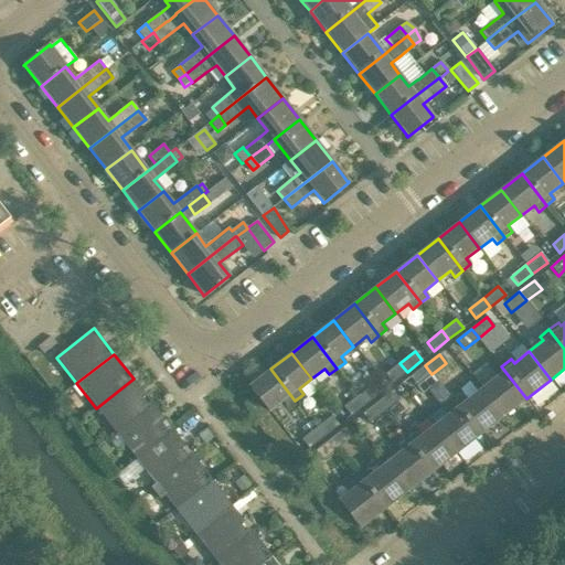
[(407,372),(400,363),(385,374),(392,383),(407,372)]
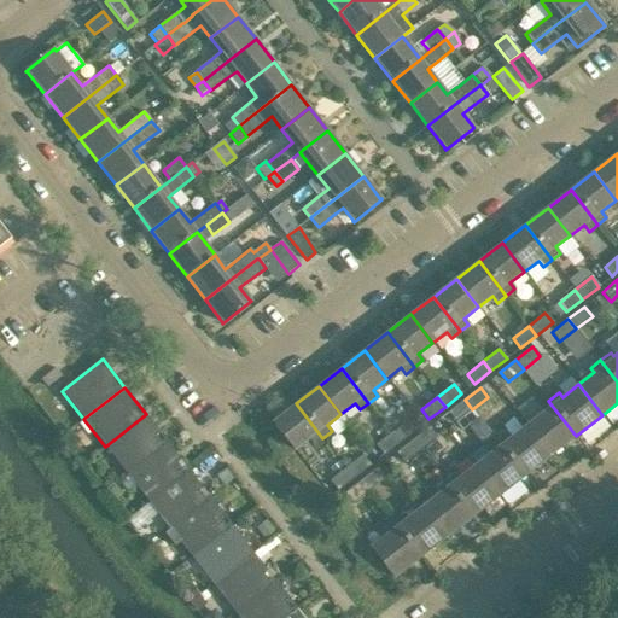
[(465,400),(448,412),(455,423),(472,409),(465,400)]
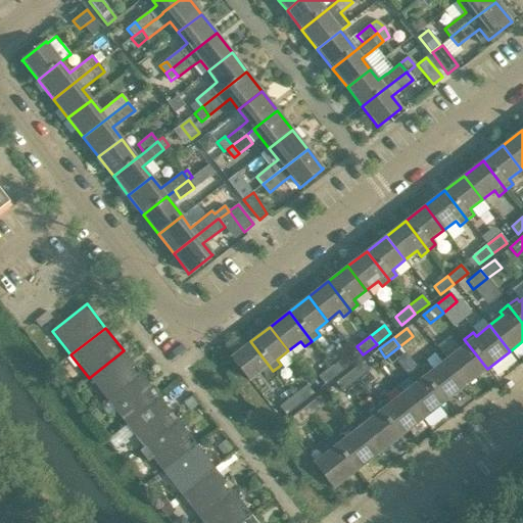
[(466,386),(487,369),(464,339),(456,346),(458,349),(445,360),(466,386)]
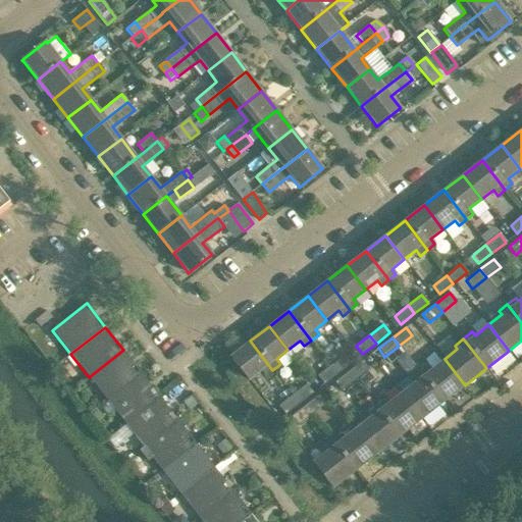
[(272,370),(250,341),(229,357),(248,381),(261,371),(265,376),(272,370)]
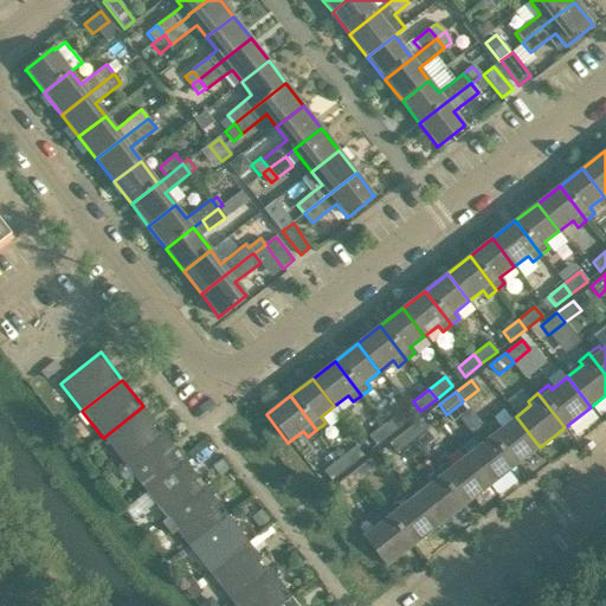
[(394,414),(386,405),(376,412),(385,421),(394,414)]
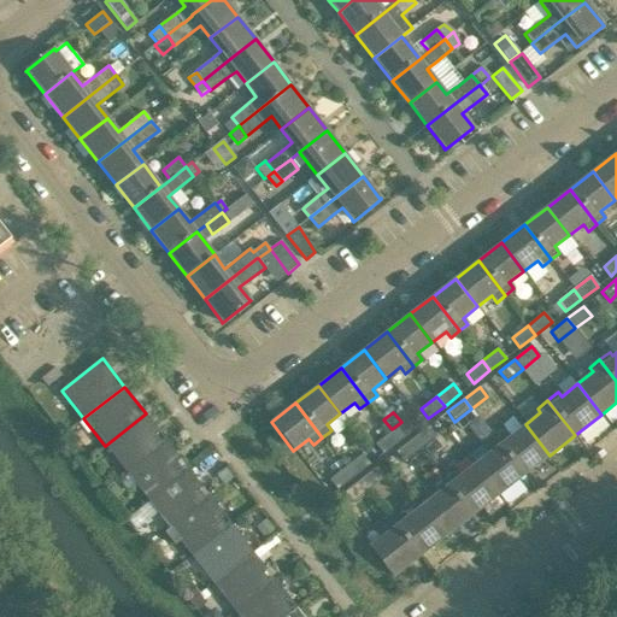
[(146,413),(105,446),(127,474),(166,441),(146,413)]
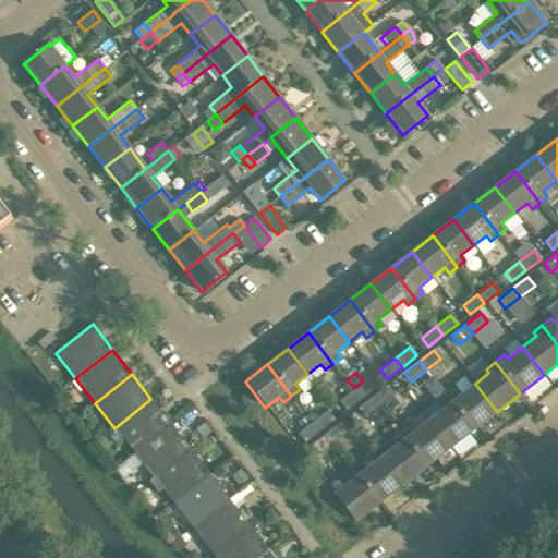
[(361,399),(375,388),(368,379),(354,390),(361,399)]
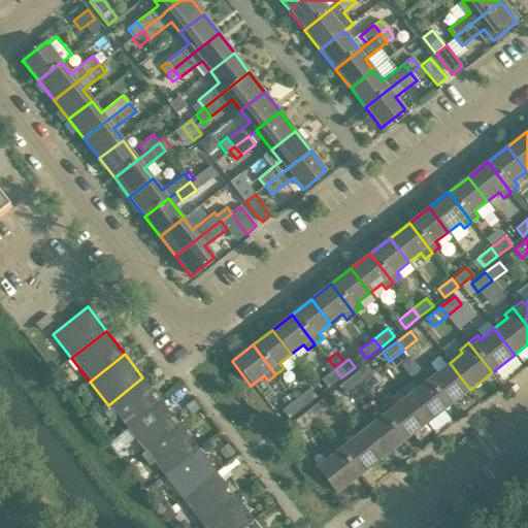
[(424,376),(448,407),(470,390),(450,363),(436,373),(433,370),(424,376)]
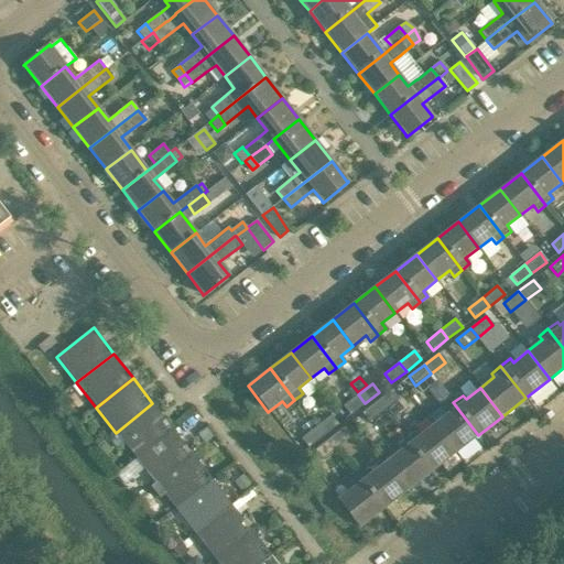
[(377,402),(383,411),(398,399),(391,390),(377,402)]
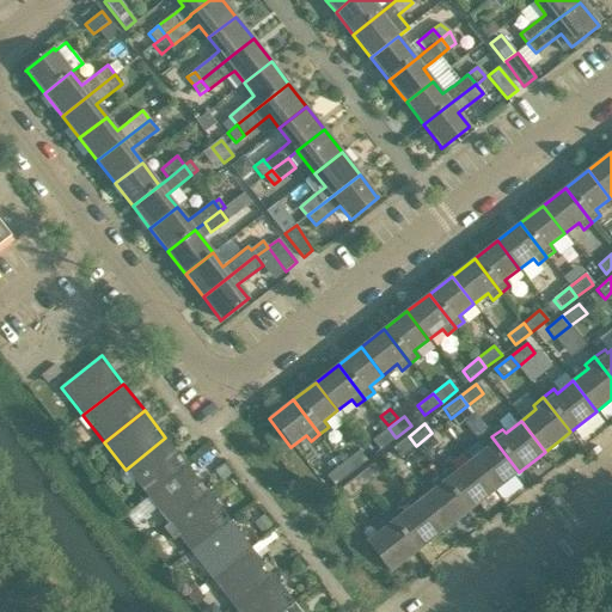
[(380,451),(396,438),(389,428),(373,440),(380,451)]
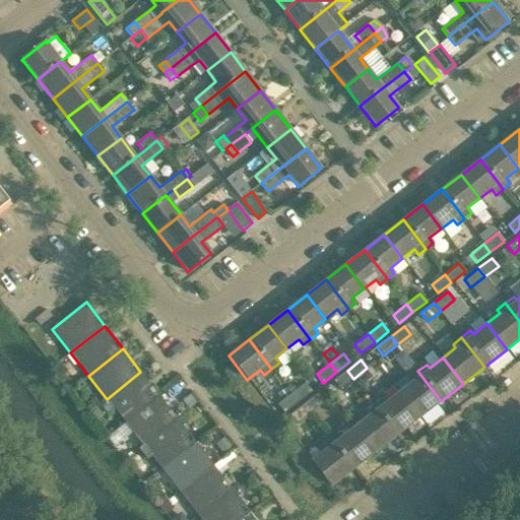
[(347,371),(333,381),(340,389),(353,379),(347,371)]
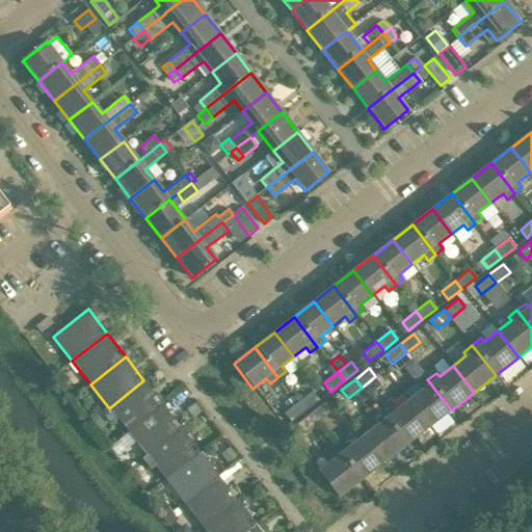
[(429,427),(451,410),(427,379),(419,387),(422,390),(408,401),(429,427)]
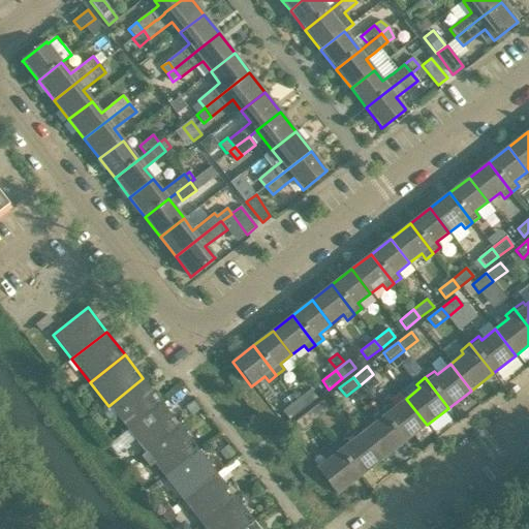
[(143,378),(109,406),(127,430),(161,402),(143,378)]
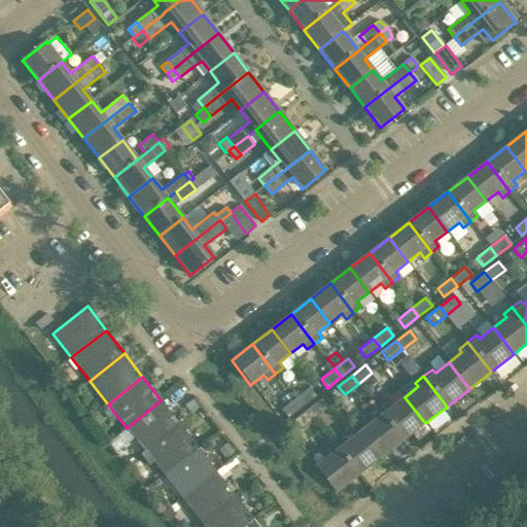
[(302,408),(315,397),(309,388),(295,399),(302,408)]
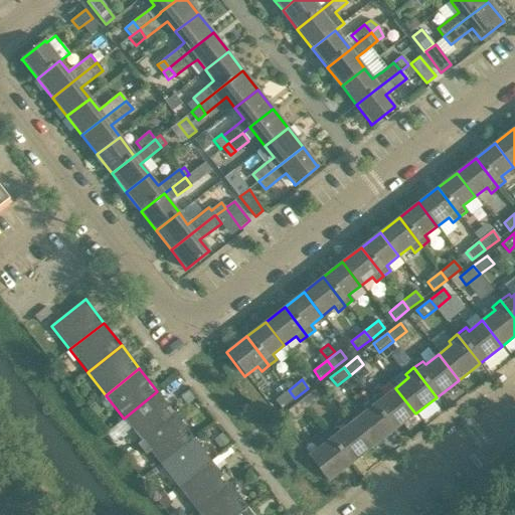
[(370,401),(393,431),(415,413),(395,388),(382,398),(379,394),(370,401)]
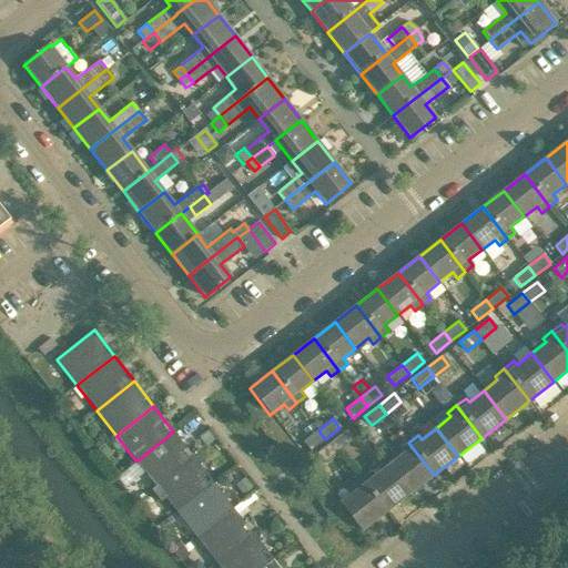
[(332,442),(338,450),(353,439),(347,429),(332,442)]
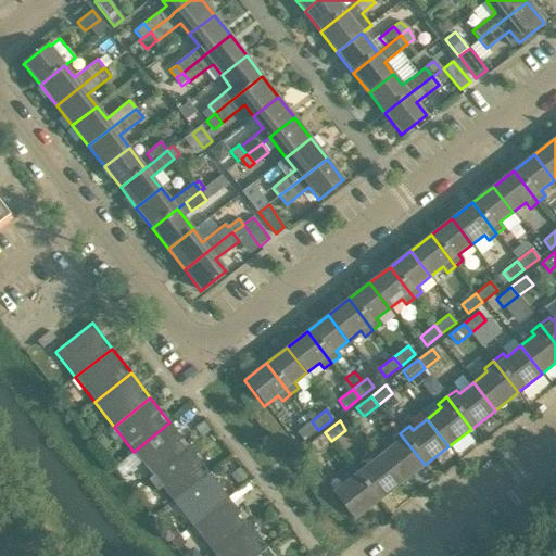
[(211,431),(203,421),(197,427),(203,437),(211,431)]
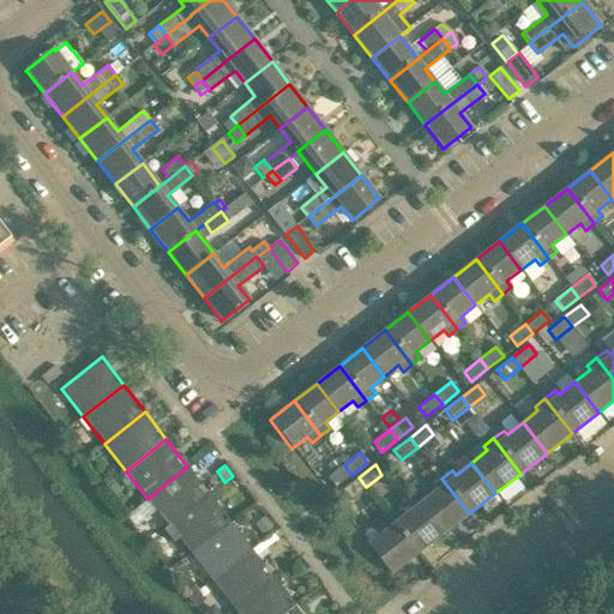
[(336,487),(351,475),(344,465),(327,477),(336,487)]
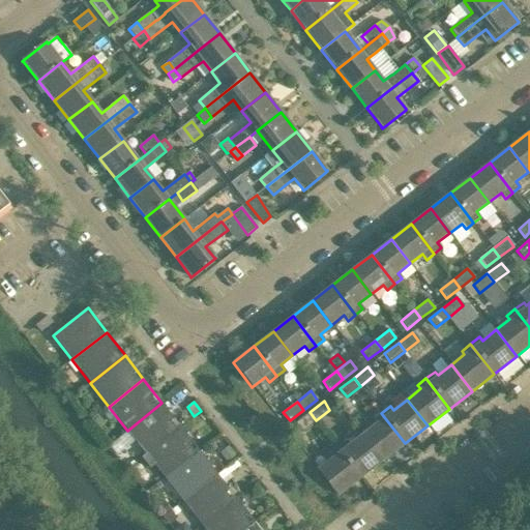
[(162,403),(127,431),(146,454),(180,427),(162,403)]
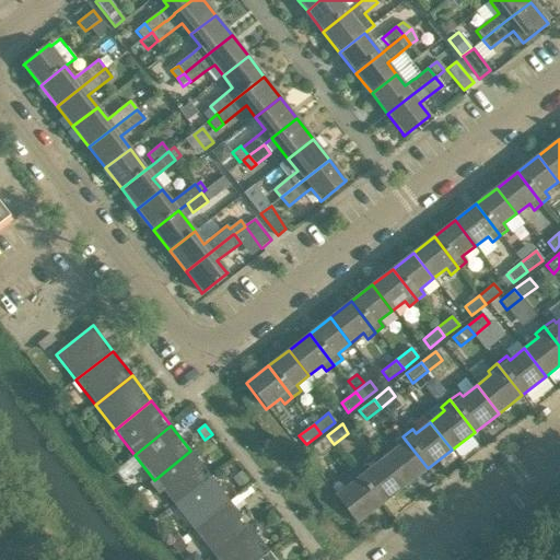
[(327,435),(312,447),(319,456),(334,444),(327,435)]
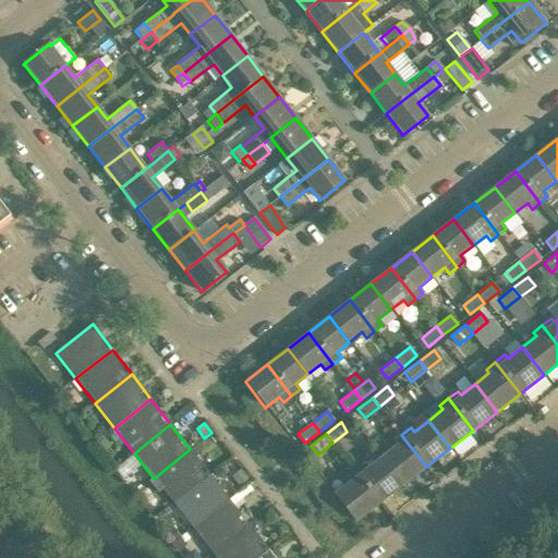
[(403,485),(426,466),(401,435),(392,441),(396,446),(381,457),(403,485)]
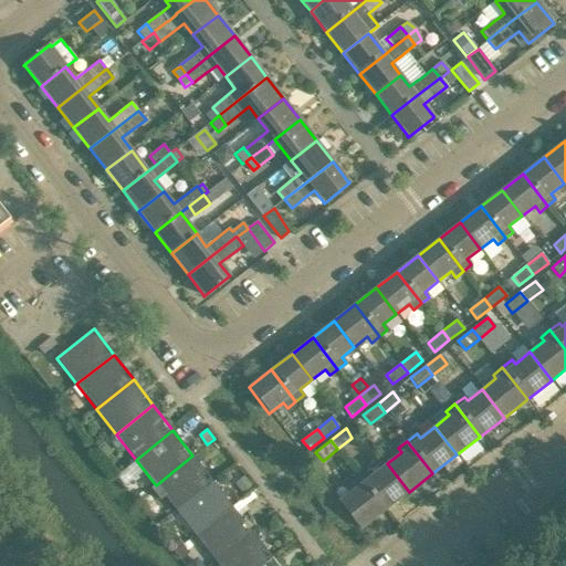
[(192,456),(156,485),(176,510),(212,481),(192,456)]
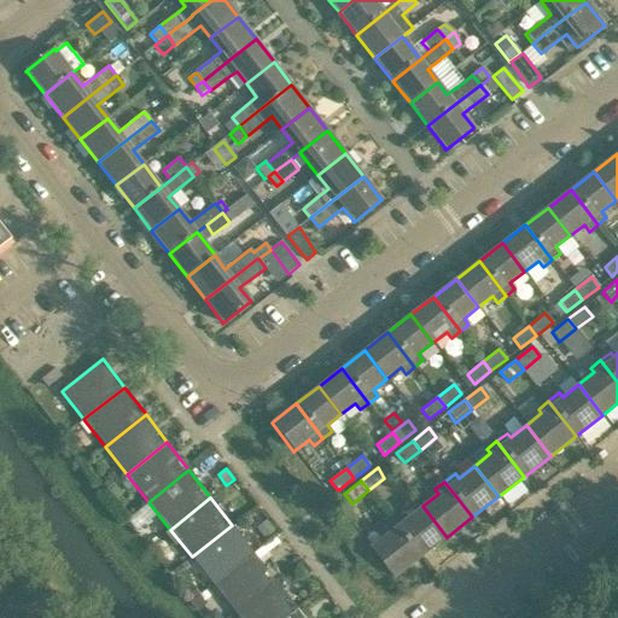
[(392,522),(420,558),(447,537),(423,506),(407,518),(403,514),(392,522)]
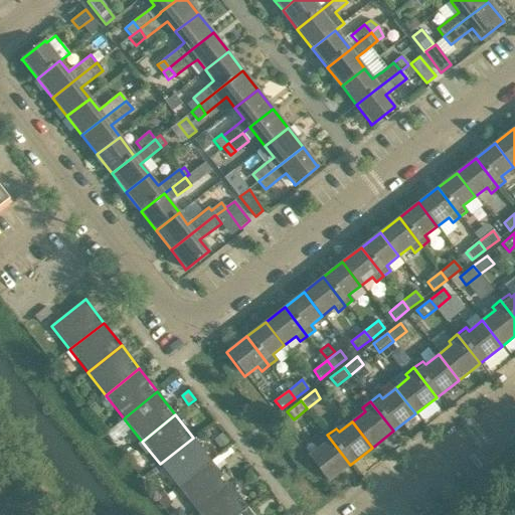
[(328,482),(350,465),(327,435),(319,442),(322,446),(308,456),(328,482)]
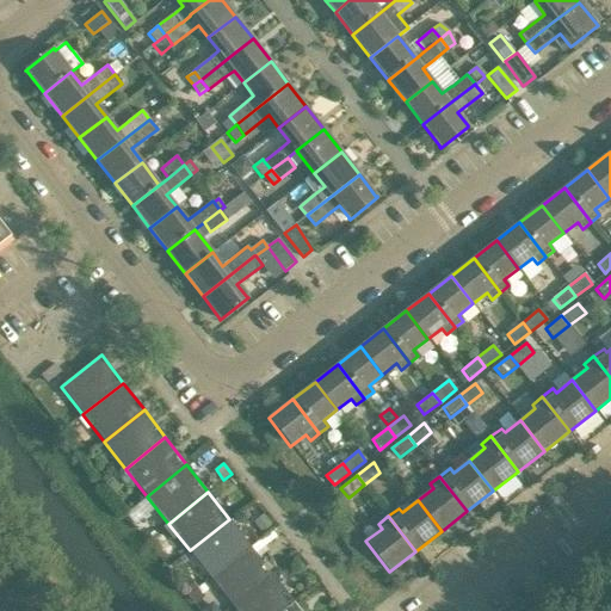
[(264,534),(275,525),(267,518),(257,526),(264,534)]
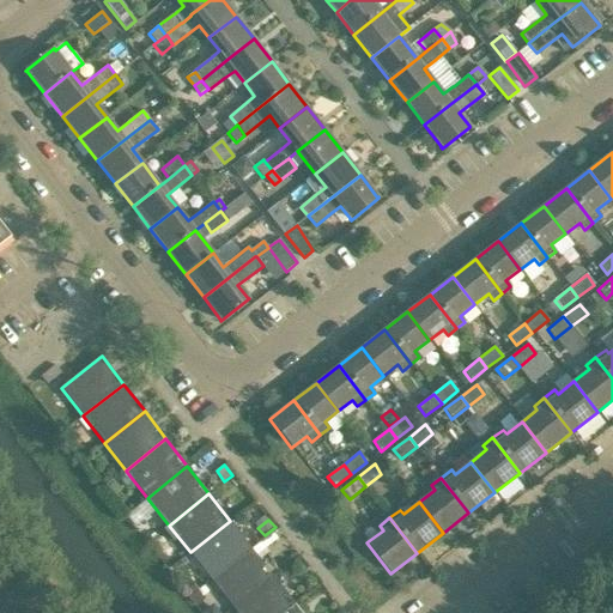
[(230,521),(190,552),(212,580),(252,548),(230,521)]
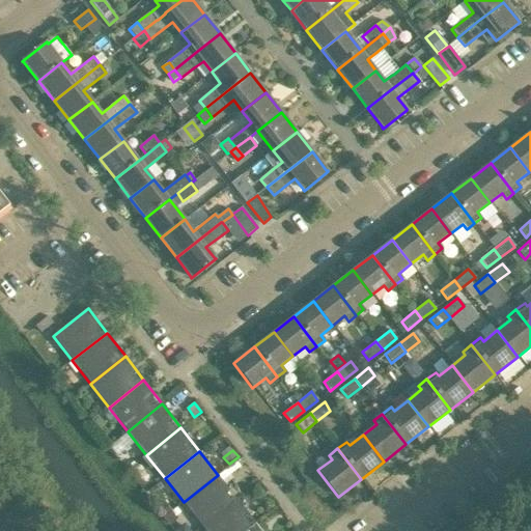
[(218,475),(184,502),(201,526),(236,499),(218,475)]
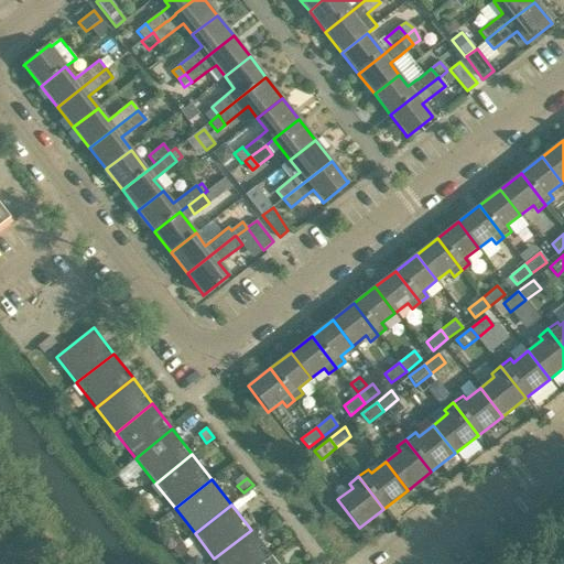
[(251,530),(214,559),(218,563),(259,563),(271,555),(251,530)]
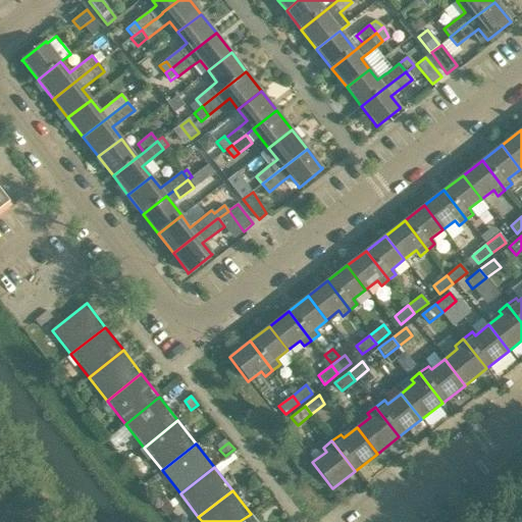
[(161,508),(168,503),(161,493),(154,499),(161,508)]
